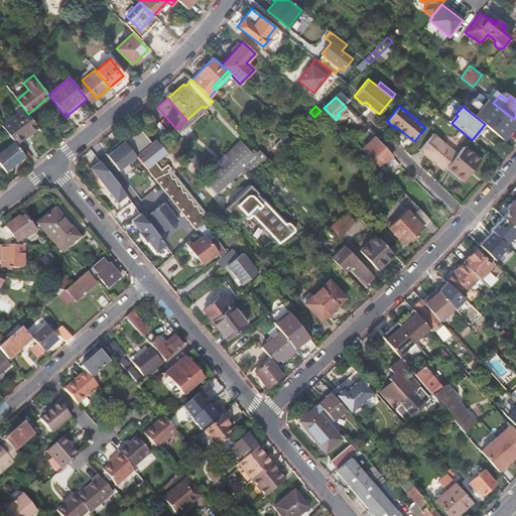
[(485,124),(488,127),(492,122),(476,108),(471,113),(485,124)]
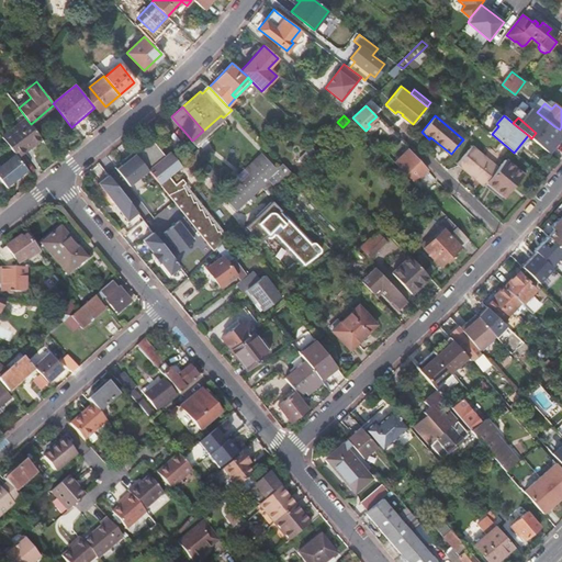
[(42,138),(31,124),(26,119),(2,136),(7,142),(9,145),(14,153),(18,156),(42,138)]
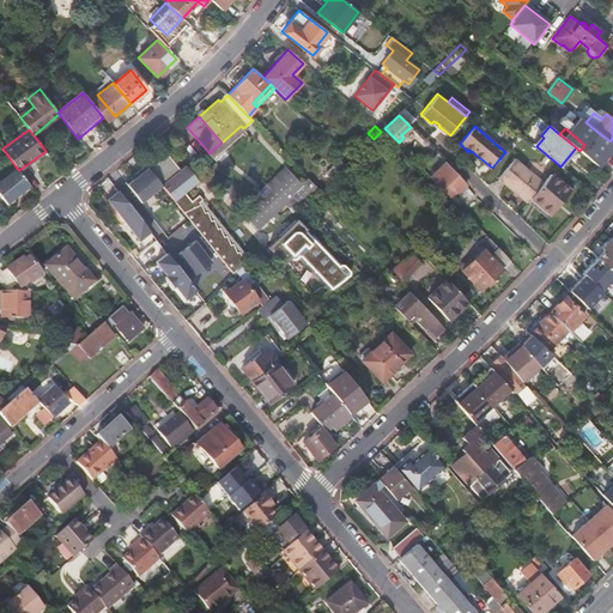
[(588,158),(605,171),(612,161),(612,144),(611,141),(605,138),(588,158)]
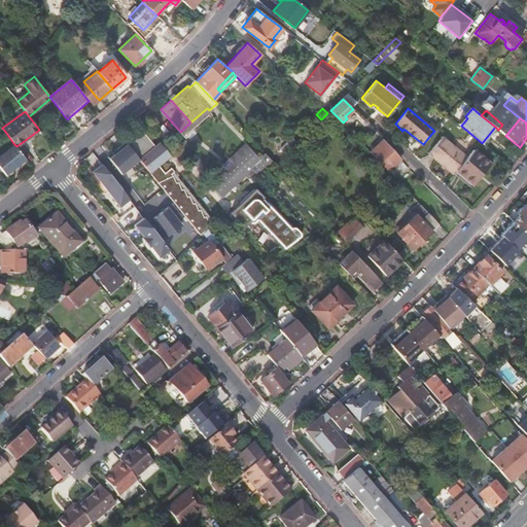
[(141,130),(126,142),(139,160),(200,234),(210,225),(205,215),(204,216),(200,208),(198,209),(195,202),(192,202),(188,195),(186,196),(183,187),(181,188),(177,181),(175,181),(172,175),(171,173),(174,170),(170,167),(164,172),(159,164),(170,154),(159,140),(153,144),(141,130)]
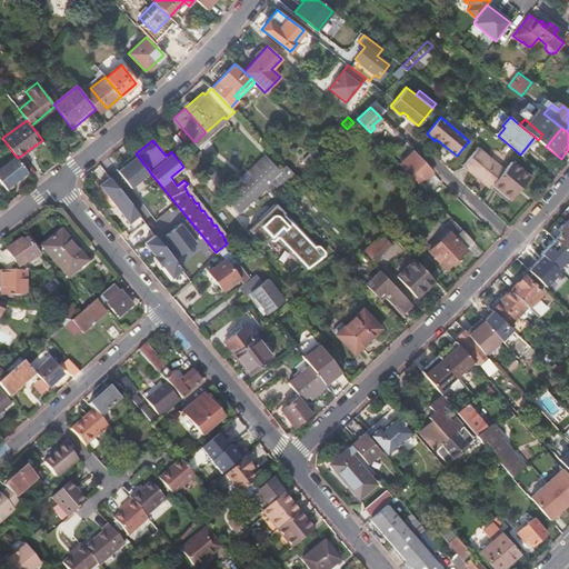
[(385,148),(392,157),(397,152),(389,143),(385,148)]
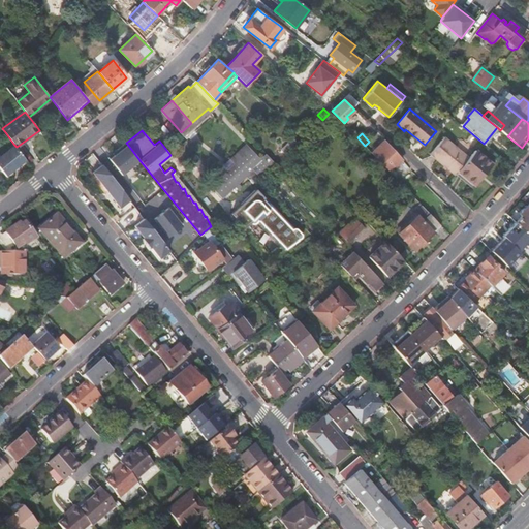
[(444,136),(442,139),(467,161),(469,157),(444,136)]
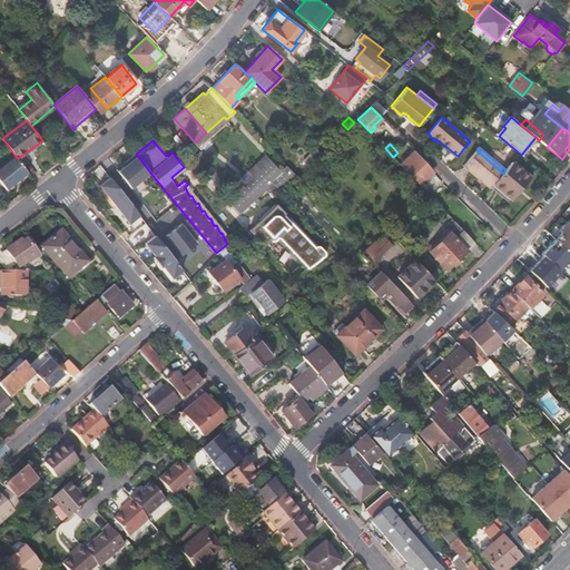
[(317,157),(321,154),(315,149),(308,156),(313,161),(317,157)]
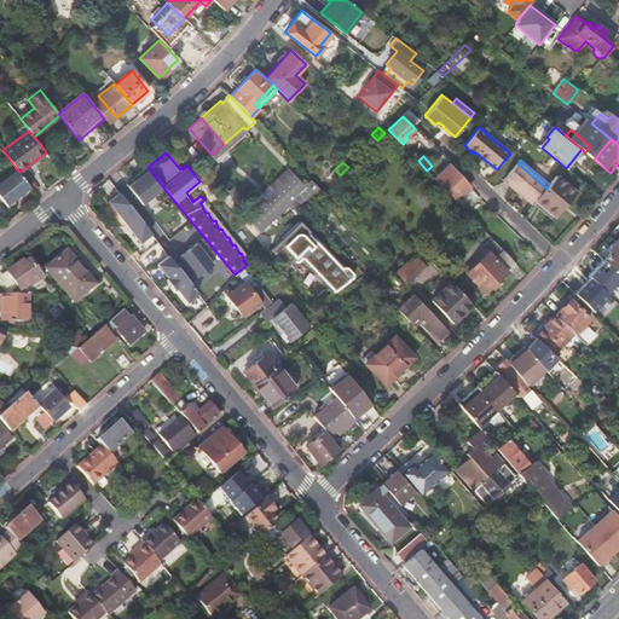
[(547,189),(518,163),(510,172),(539,196),(547,189)]
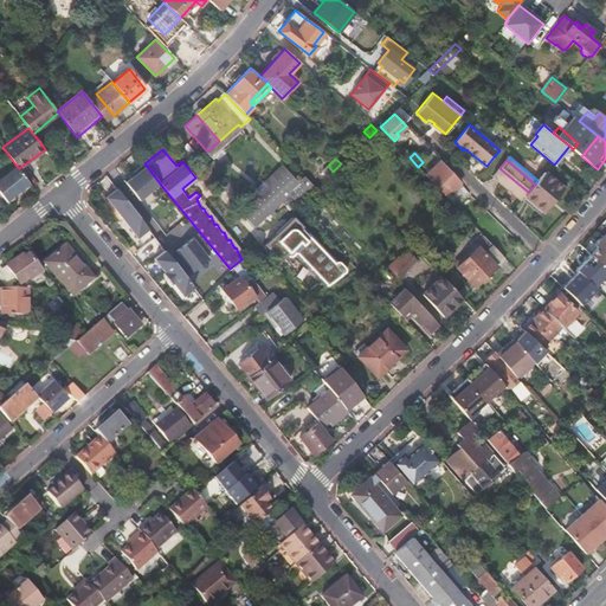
[(426,174),(431,180),(444,166),(439,161),(426,174)]
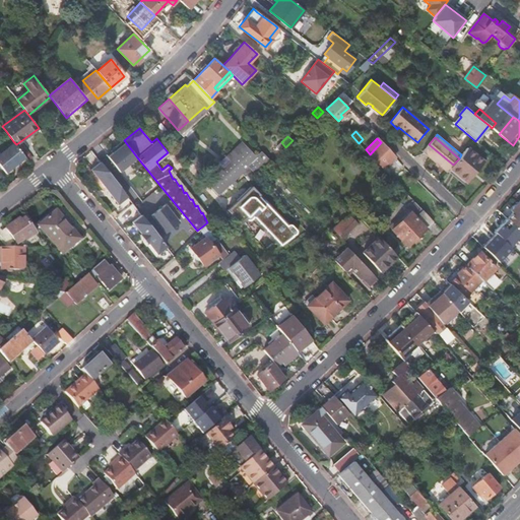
[(137,157),(124,140),(116,147),(117,148),(108,156),(120,172),(137,157)]
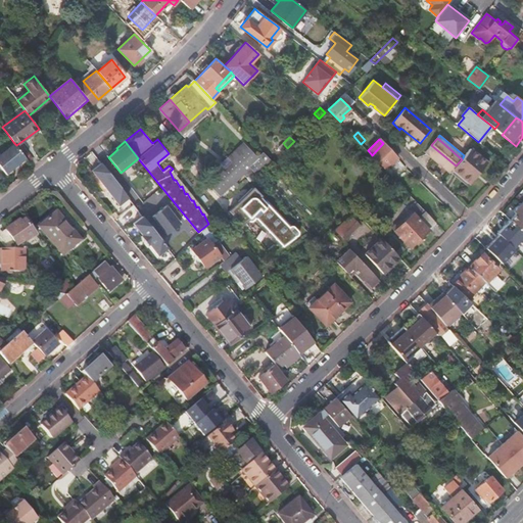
[(16,145),(13,142),(0,152),(0,153),(2,156),(0,157),(0,165),(6,174),(26,158),(16,145)]
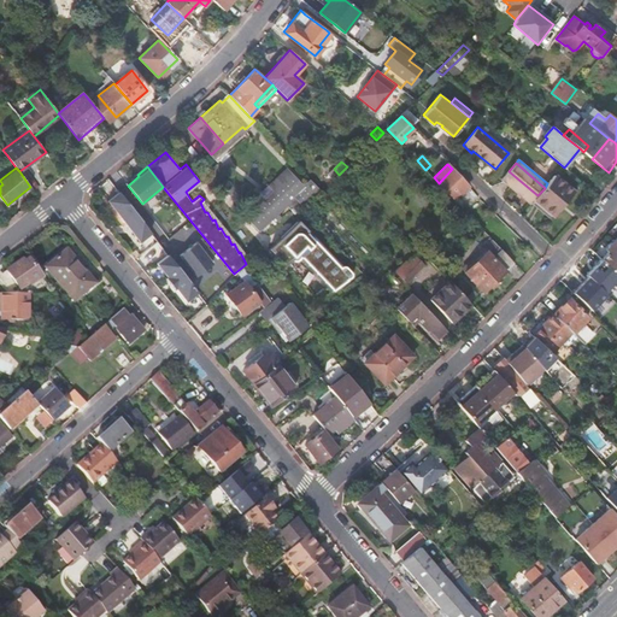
[(268,187),(272,192),(269,195),(282,211),(288,206),(291,210),(299,201),(304,207),(321,192),(311,180),(307,183),(306,183),(304,186),(300,189),(293,182),(297,178),(287,169),(268,187)]
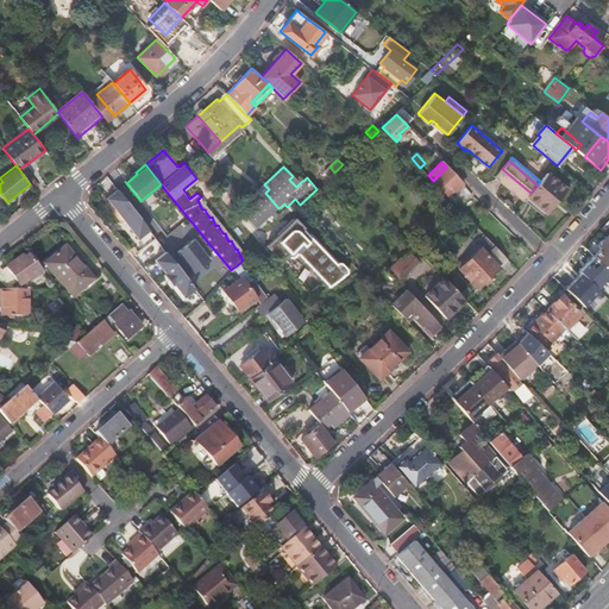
[(324,173),(330,177),(334,173),(330,167),(324,173)]
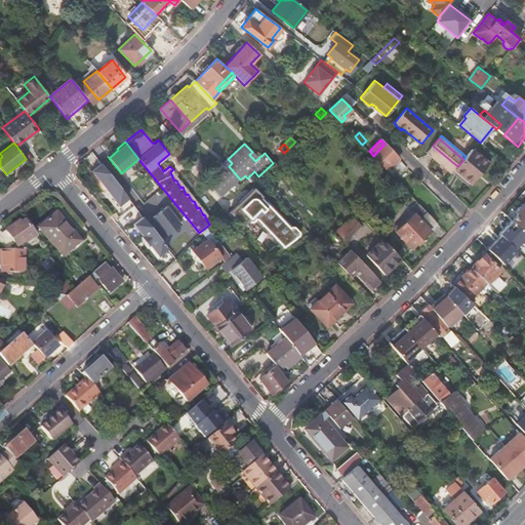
[(373,156),(388,170),(400,158),(385,144),(373,156)]
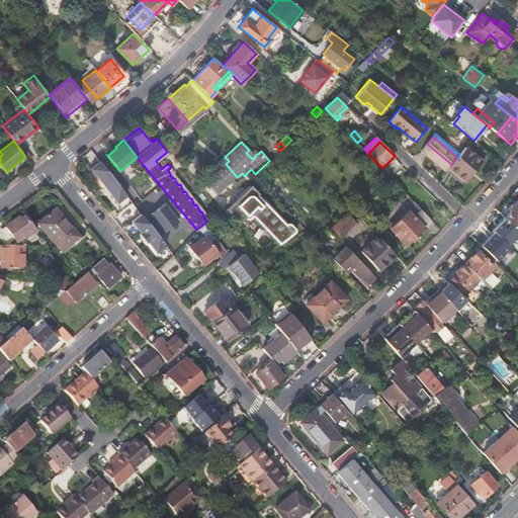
[(451,164),(427,144),(422,150),(446,171),(446,170),(448,167),(451,164)]
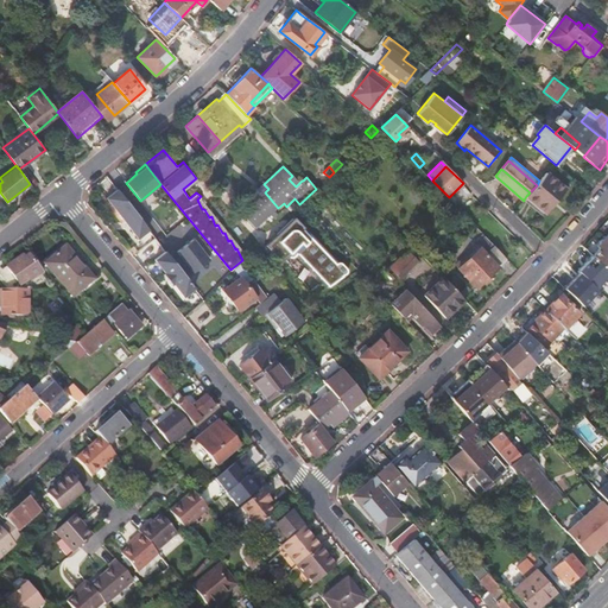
[(539,181),(537,185),(530,192),(526,196),(546,214),(567,189),(546,172),(545,175),(539,181)]
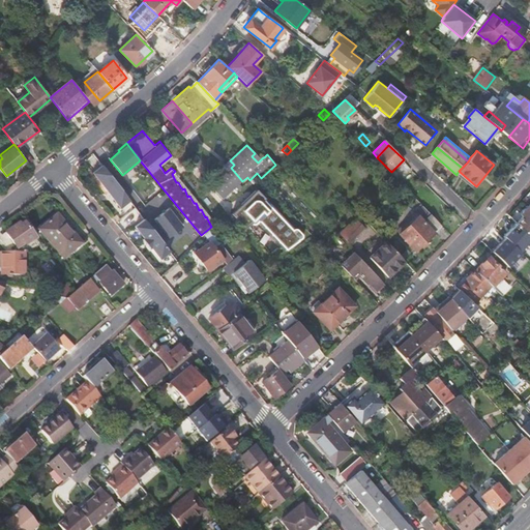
[(194,152),(185,160),(193,169),(201,160),(194,152)]
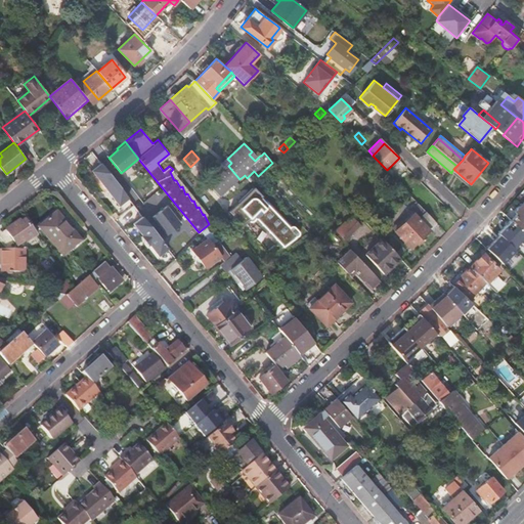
[(128,198),(101,163),(92,170),(119,205),(128,198)]
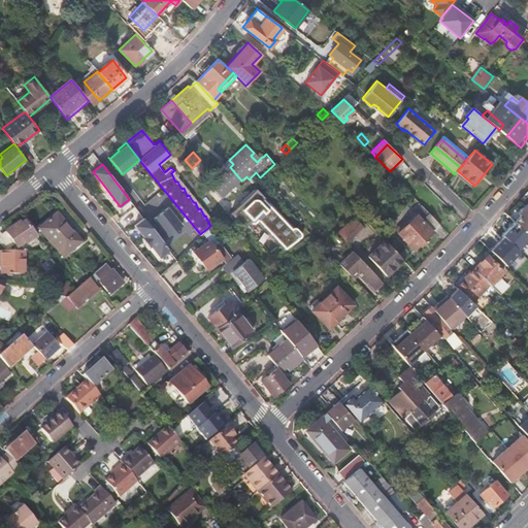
[(241,180),(230,167),(226,170),(222,166),(212,176),(217,180),(210,187),(223,199),(225,197),(232,190),(235,193),(241,187),(238,184),(241,180)]
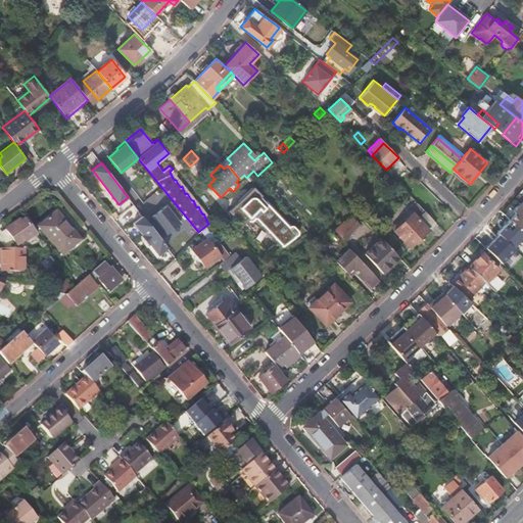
[(453,169),(450,172),(468,186),(470,184),(453,169)]
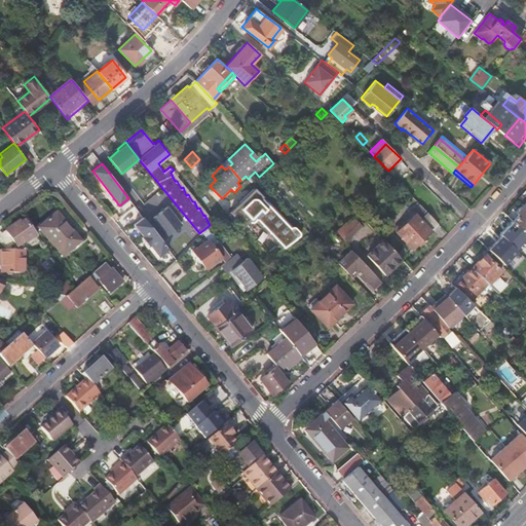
[(223,213),(222,214),(228,221),(242,207),(236,200),(223,213)]
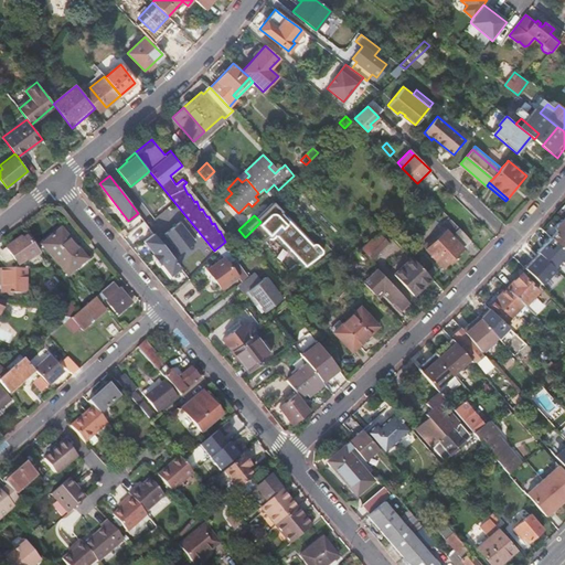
[(551,237),(564,249),(564,216),(562,221),(556,227),(555,228),(557,230),(551,237)]
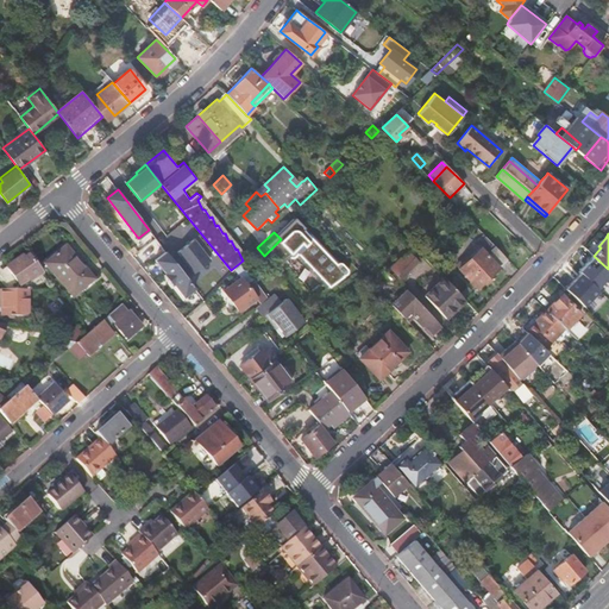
[(182,257),(175,262),(187,280),(211,262),(193,239),(177,251),(182,257)]
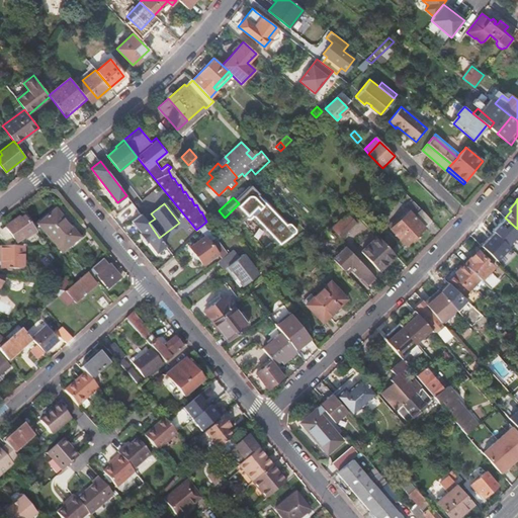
[(57,208),(38,224),(63,252),(80,237),(57,208)]
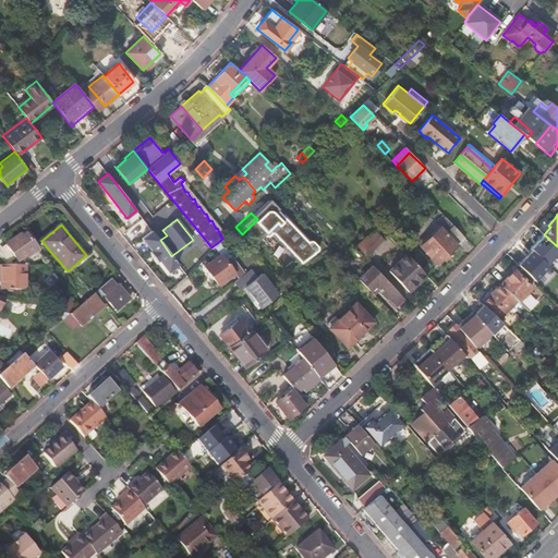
[(438,264),(465,237),(453,225),(446,232),(440,227),(421,246),(438,264)]
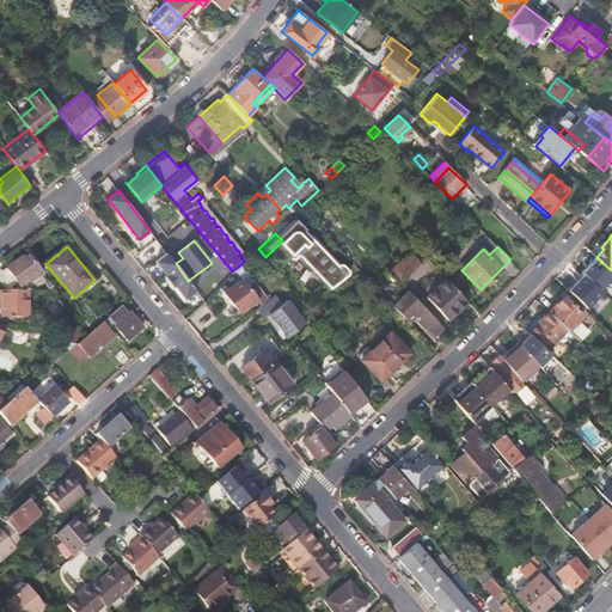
[(417,252),(399,269),(408,277),(426,261),(417,252)]
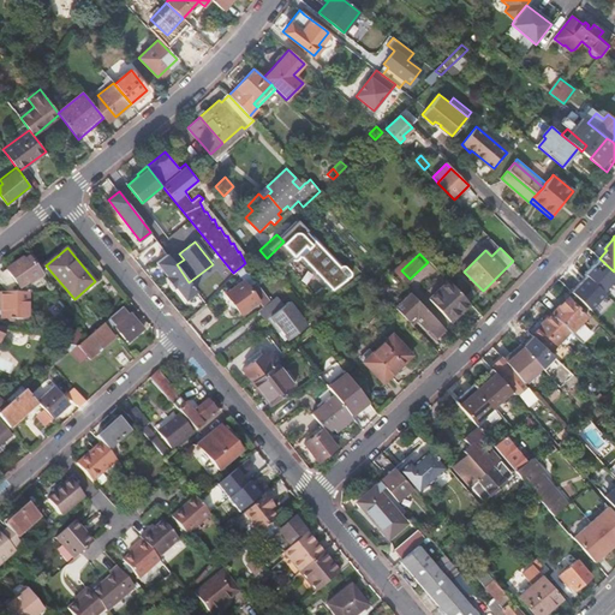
[(31,284),(43,275),(27,255),(6,269),(21,288),(29,281),(31,284)]
